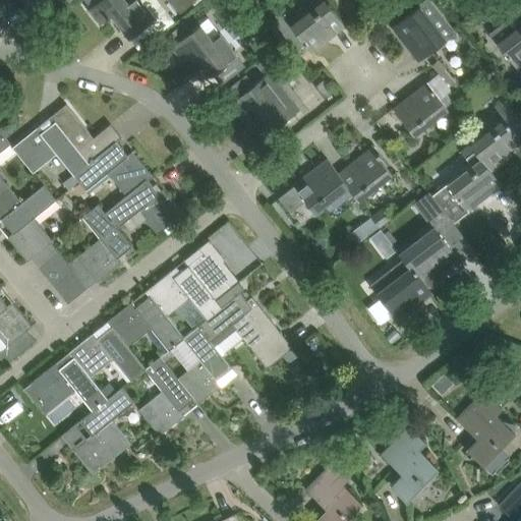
[(26,0),(35,9),(46,0),(26,0)]
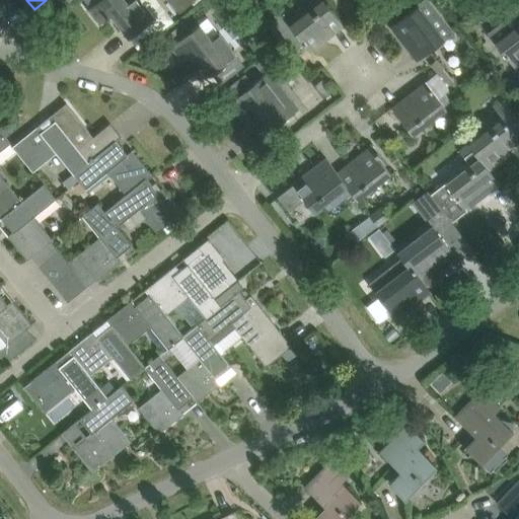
[(154,18),(139,0),(98,0),(88,8),(100,23),(113,14),(130,38),(154,18)]
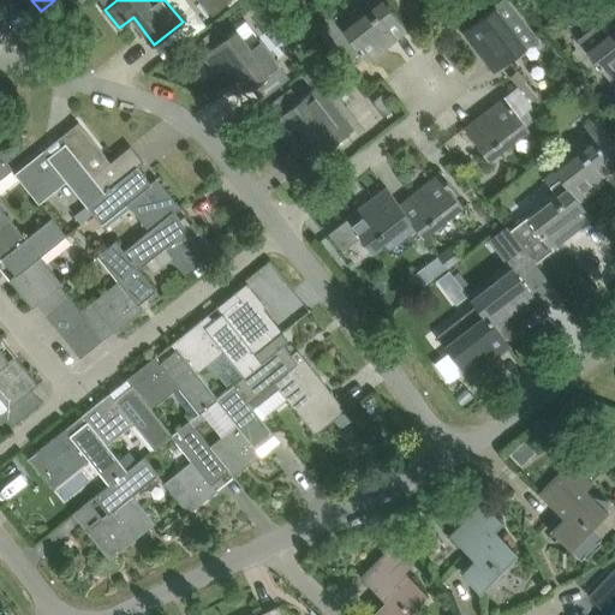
[(199,0),(213,15),(230,0),(199,0)]
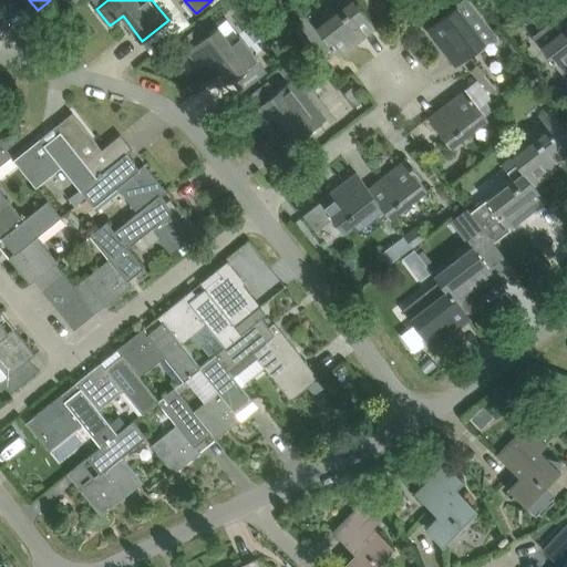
[(348,0),(316,26),(326,39),(339,57),(375,28),(362,10),(353,0),(348,0)]
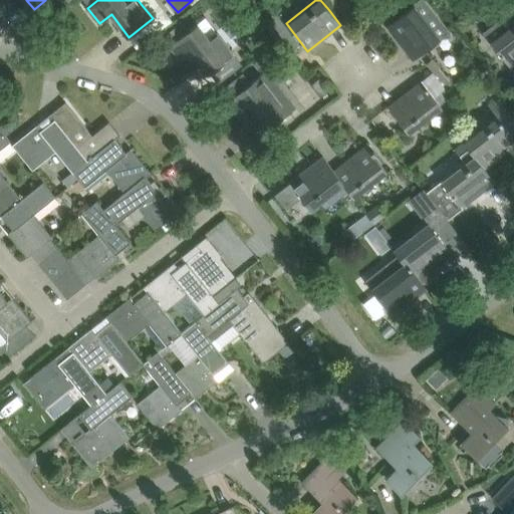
[(420,0),(388,26),(413,59),(448,32),(423,0),(420,0)]
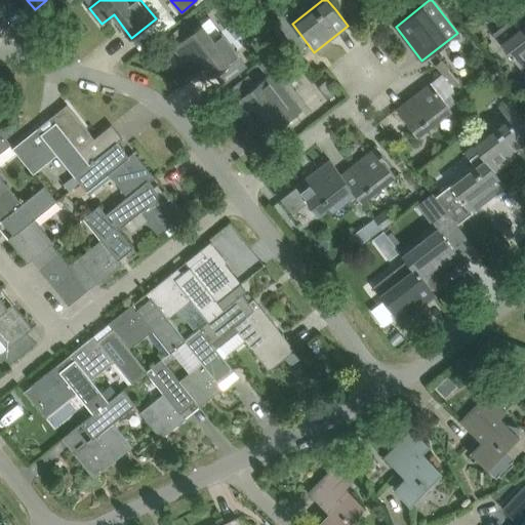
[(524,6),(493,32),(522,70),(524,68),(524,6)]
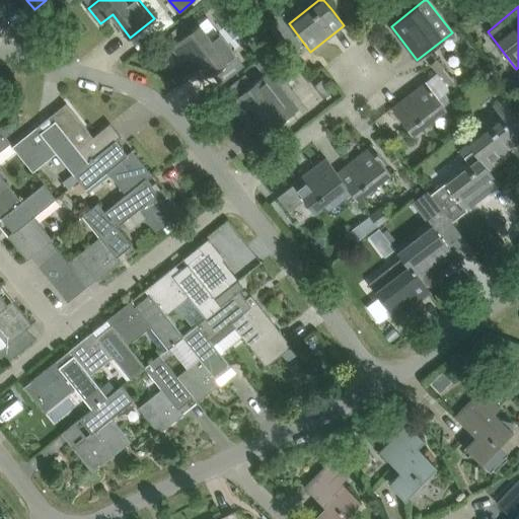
[(210,38),(199,23),(188,32),(171,46),(183,61),(196,51),(213,74),(229,61),(237,55),(218,30),(210,38)]
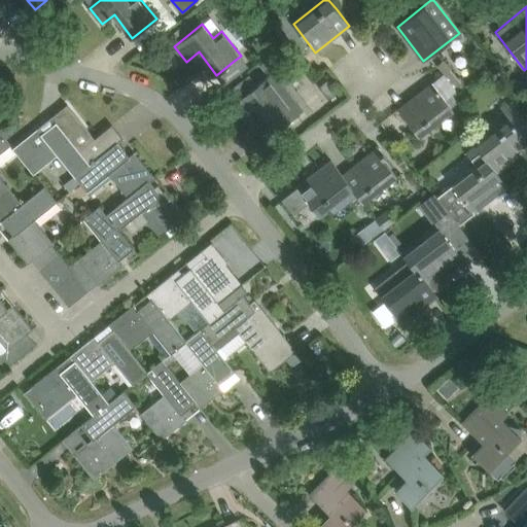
[(170,34),(177,42),(187,33),(181,26),(170,34)]
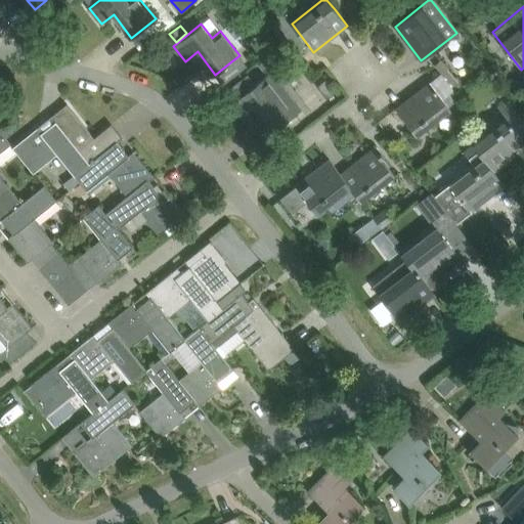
[(261,61),(268,70),(282,58),(276,50),(261,61)]
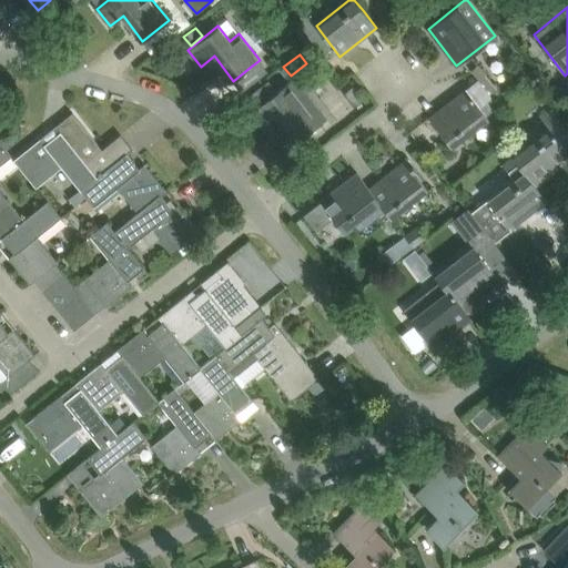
[(296,143),(322,122),(328,118),(296,77),(251,112),(264,129),(277,118),(296,143)]
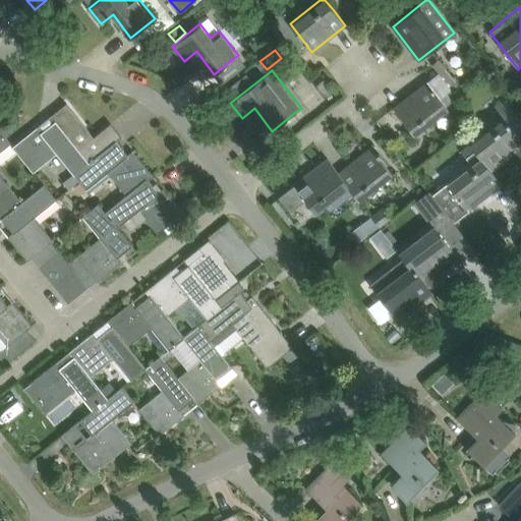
[(448,108),(440,97),(427,80),(393,107),(414,134),(448,108)]
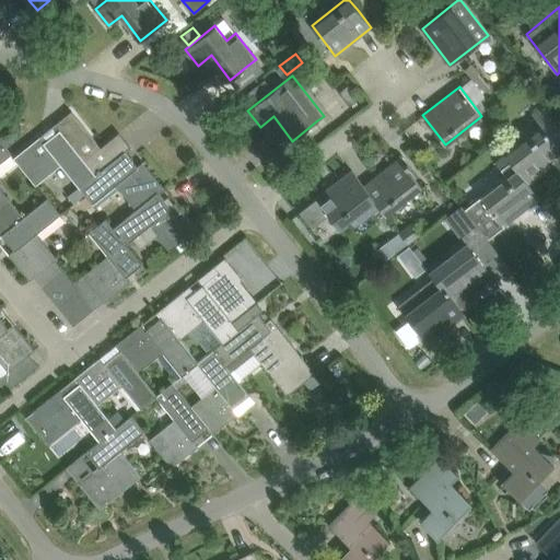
[(559,146),(559,127),(556,121),(543,104),(529,114),(539,127),(505,153),(528,183),(559,159),(559,150),(558,148),(559,146)]
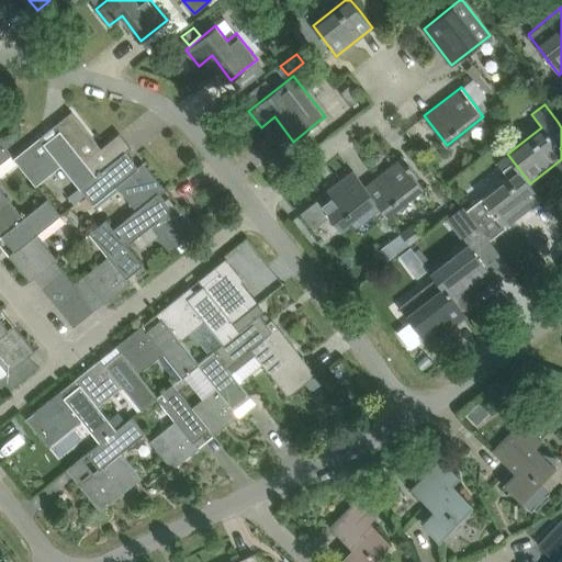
[(13,158),(27,176),(36,186),(62,165),(79,188),(80,189),(97,175),(86,160),(101,147),(71,111),(55,125),(59,131),(45,143),(41,137),(13,158)]
